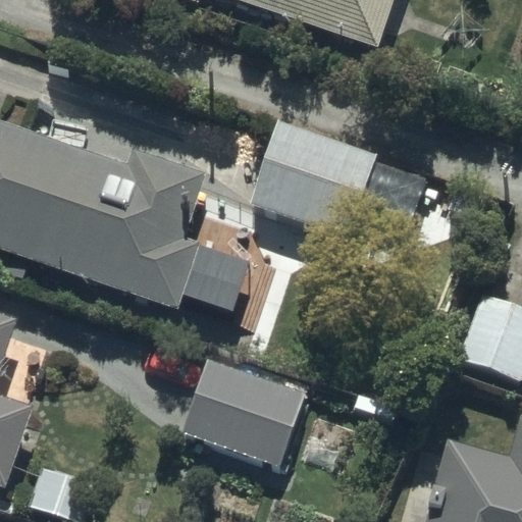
[(237,0),(378,49),(395,0),(237,0)]
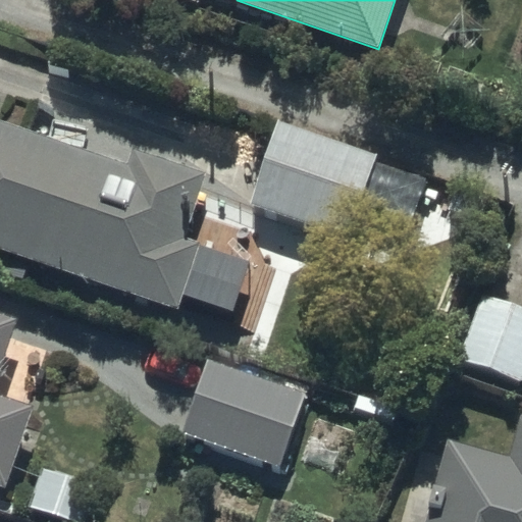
[(0,249),(176,310),(181,295),(231,312),(249,262),(183,240),(206,172),(120,143),(115,159),(0,119),(0,249)]
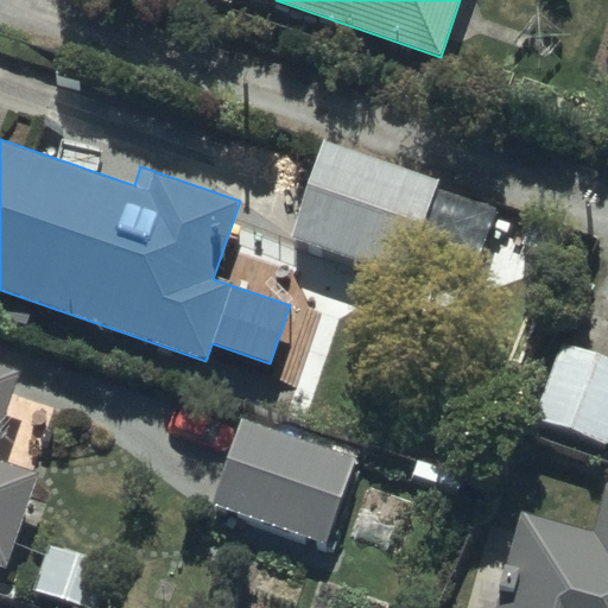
[(441,184),(323,143),(289,236),(407,279),(441,184)]
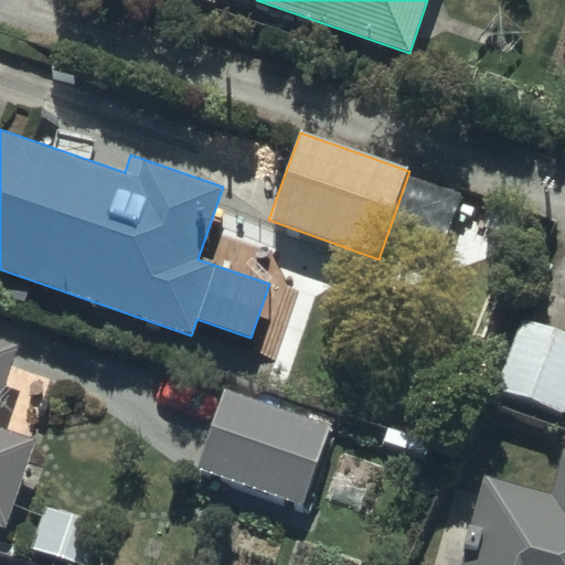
[(562,423),(564,413),(564,343),(522,328),(496,397),(562,423)]
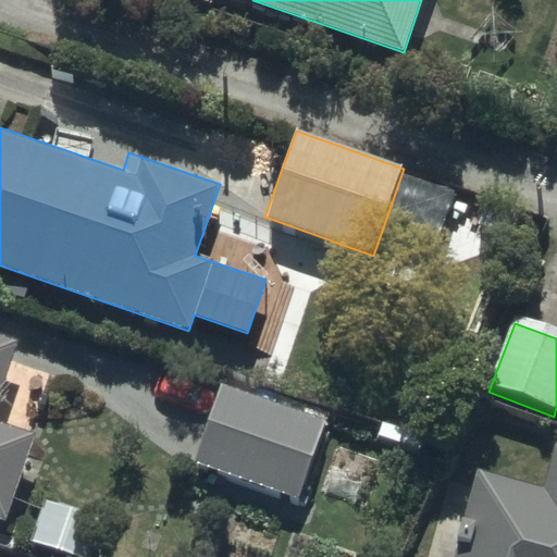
[(0,520),(8,523),(38,436),(0,422),(0,403),(20,346),(0,339),(0,520)]
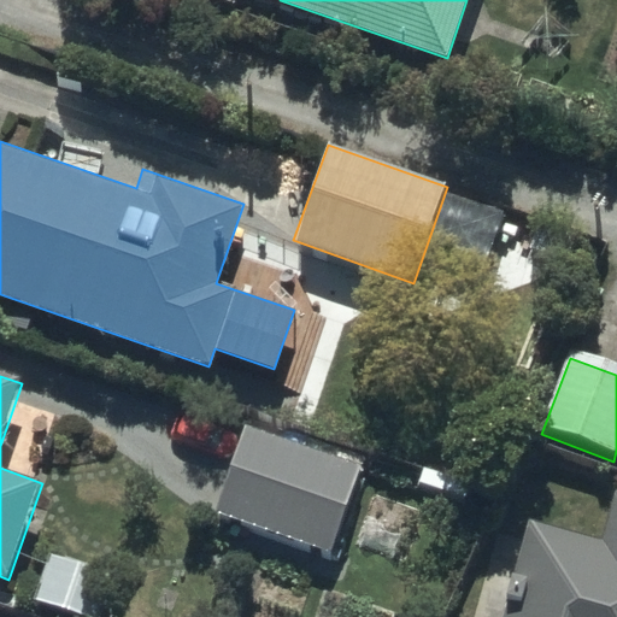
[(363,465),(246,422),(213,512),(329,556),(363,465)]
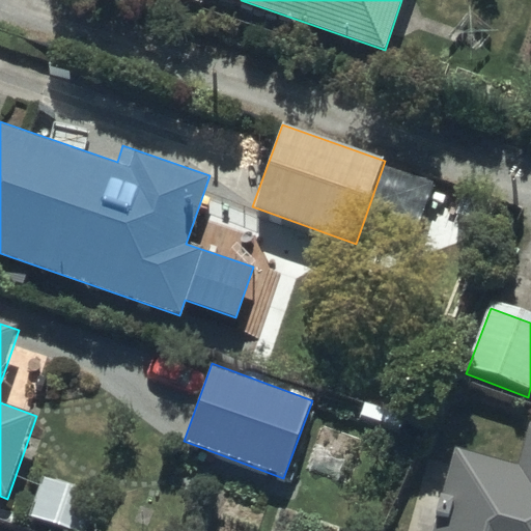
[(530,530),(530,425),(521,466),(455,449),(434,530),(530,530)]
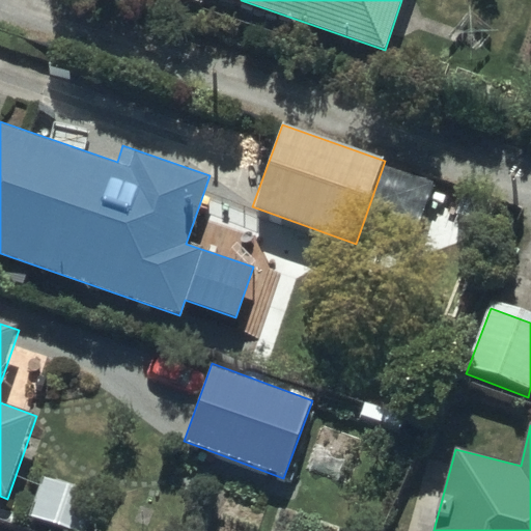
[(74,530),(88,493),(44,477),(29,516),(68,530),(74,530)]
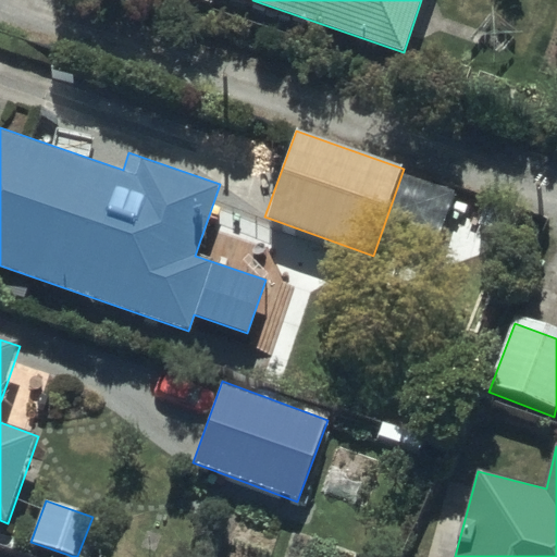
All buildings are outlined.
